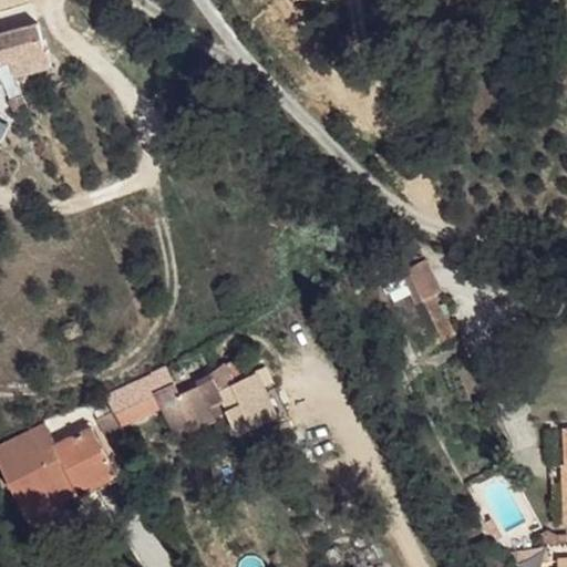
[(0,65),(2,63),(47,51),(39,23),(0,32),(0,65)]
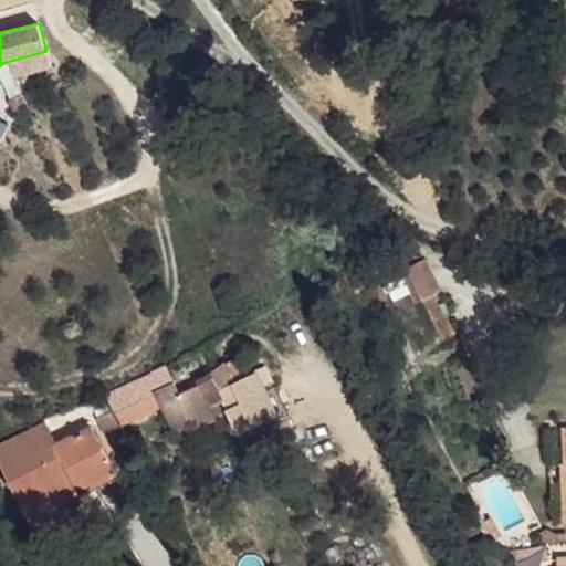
[(22,95),(11,100),(17,115),(29,108),(22,95)]
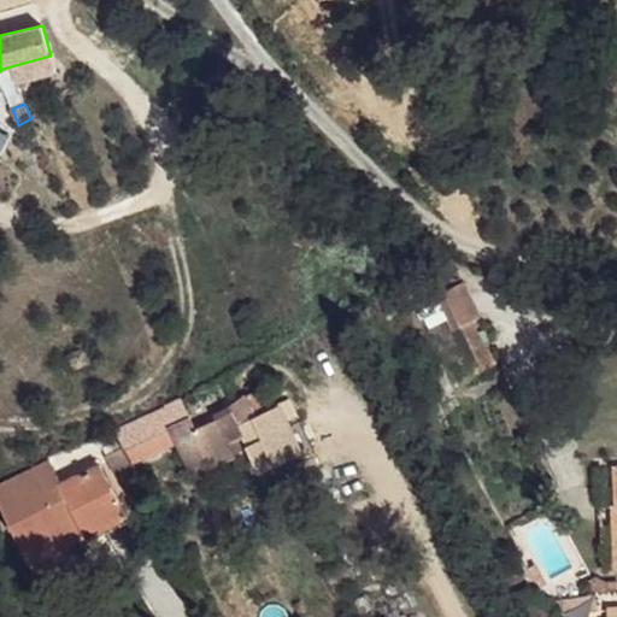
[(448,330),(480,317),(464,281),(433,295),(448,330)]
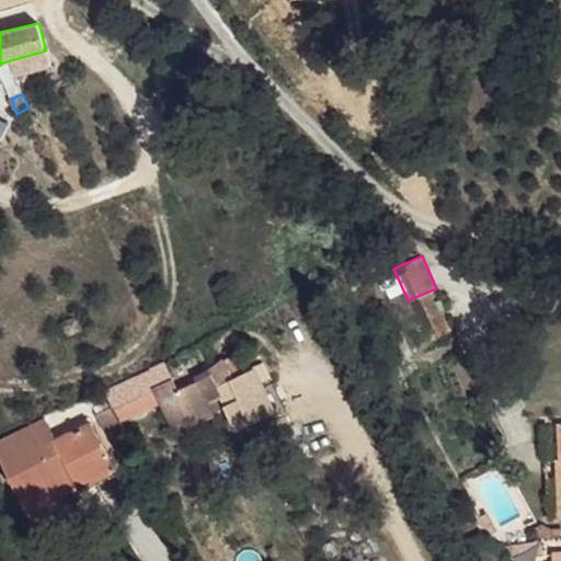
[(419,297),(439,338),(449,331),(439,312),(438,313),(427,293),(419,297)]
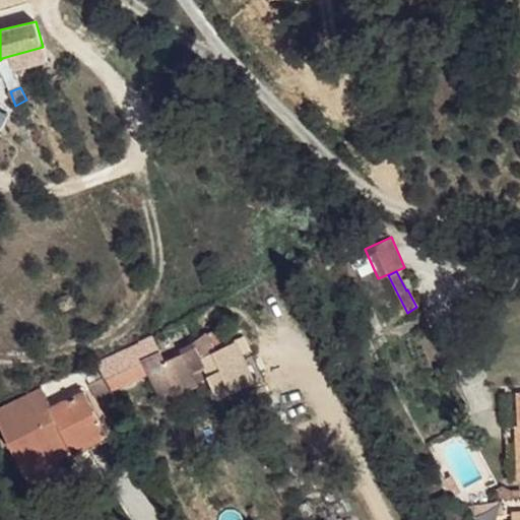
[(140,343),(99,363),(105,377),(111,390),(147,373),(154,388),(161,391),(172,387),(175,379),(191,372),(187,363),(188,363),(184,353),(166,362),(153,336),(139,342),(140,343)]
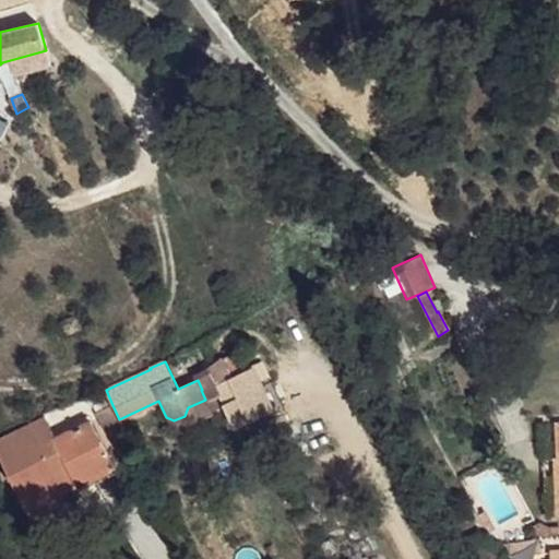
[(218,361),(206,368),(215,383),(225,403),(240,396),(225,365),(224,367),(218,361)]
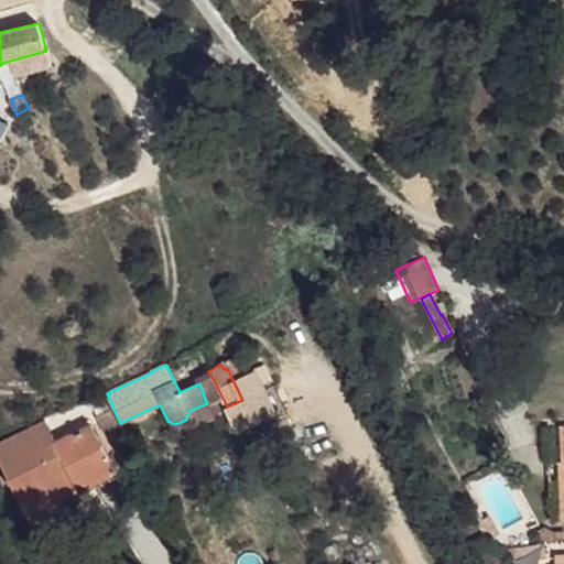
[(227,407),(217,387),(204,393),(203,393),(207,403),(213,414),(227,407)]
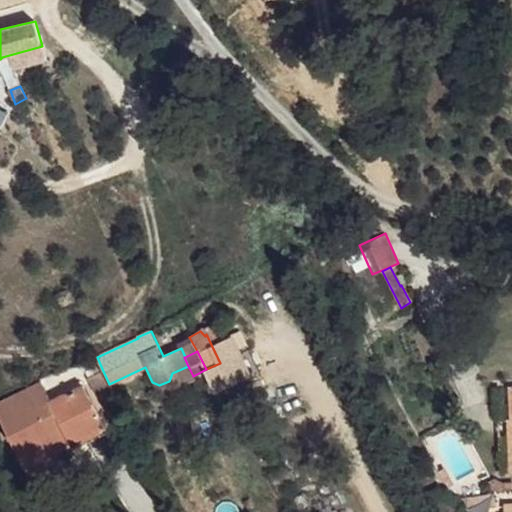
[(103,371),(97,357),(82,362),(83,365),(87,376),(103,371)]
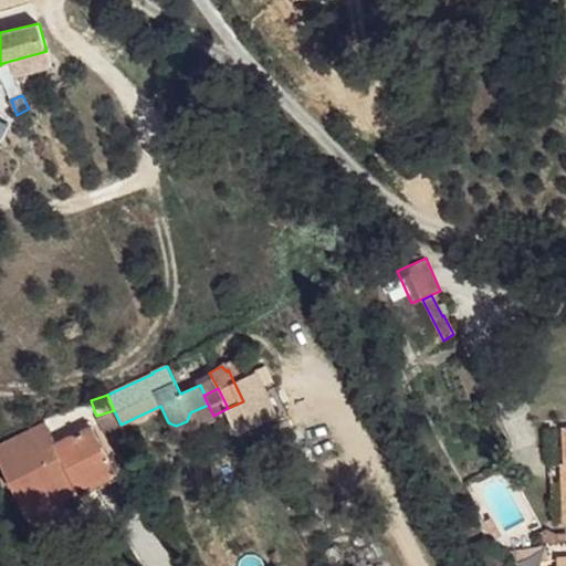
[(105,436),(122,426),(121,425),(114,410),(96,416),(105,436)]
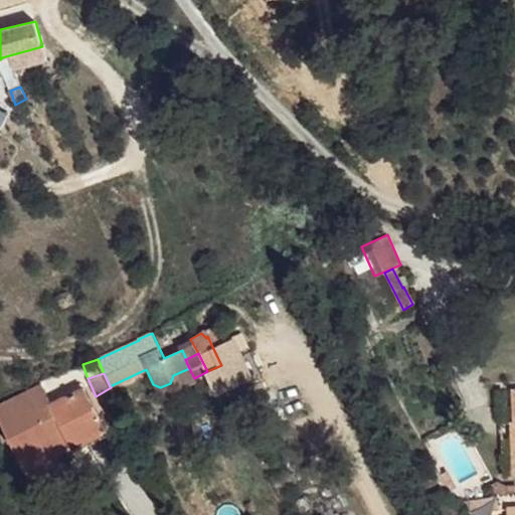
[(41,382),(0,402),(0,420),(15,452),(63,427),(71,444),(81,439),(84,445),(107,435),(83,386),(51,402),(41,382)]
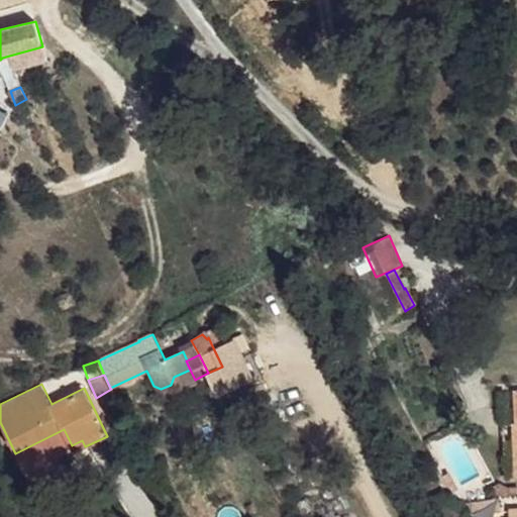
[(64,429),(15,453),(24,472),(74,447),(72,445),(64,429)]
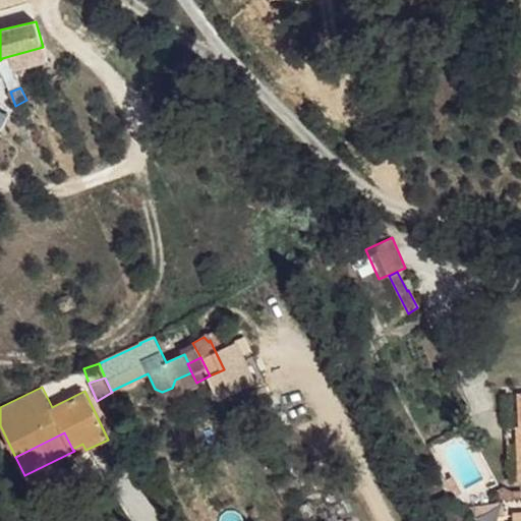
[(497,490),(501,499),(512,498),(513,490),(504,486),(497,490)]
